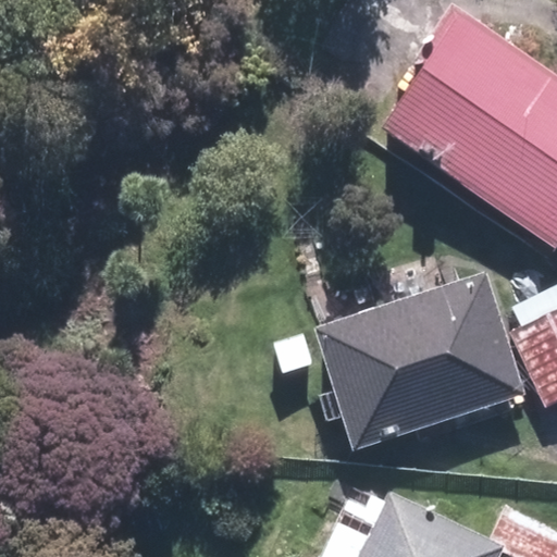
[(384,128),(556,251),(556,74),(455,2),(413,59),(428,69),(384,128)]
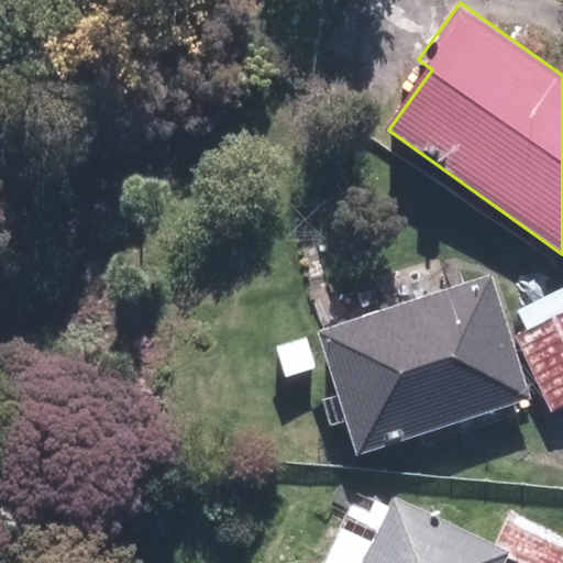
[(534,399),(494,276),(321,333),(363,456),(534,399)]
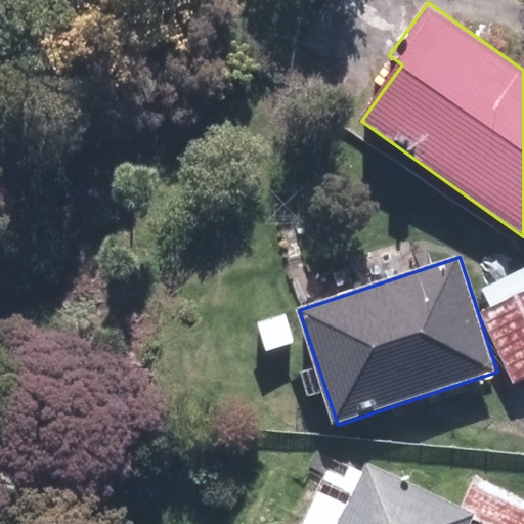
[(523,293),(523,269),(483,288),(492,308),(523,293)]
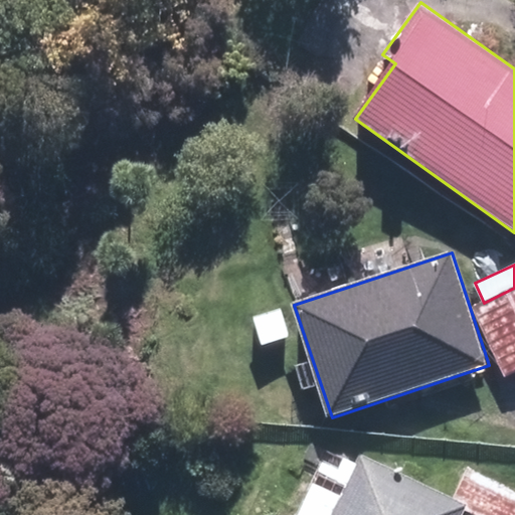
[(505,374),(514,369),(514,288),(484,303),(474,307),(505,374)]
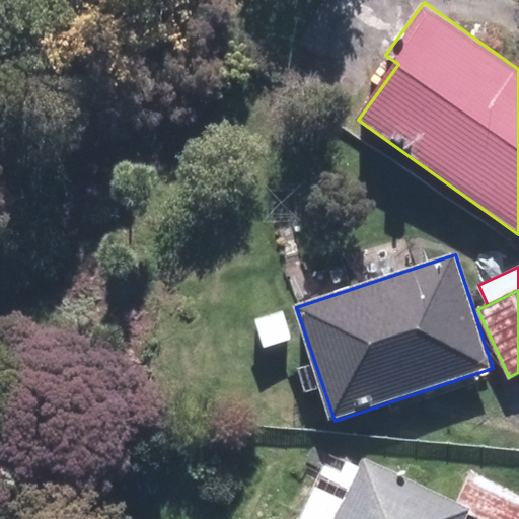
[(357,478),(325,464),(301,518),(517,518),(518,516),(518,494),(473,473),(460,504),(364,461),(357,478)]
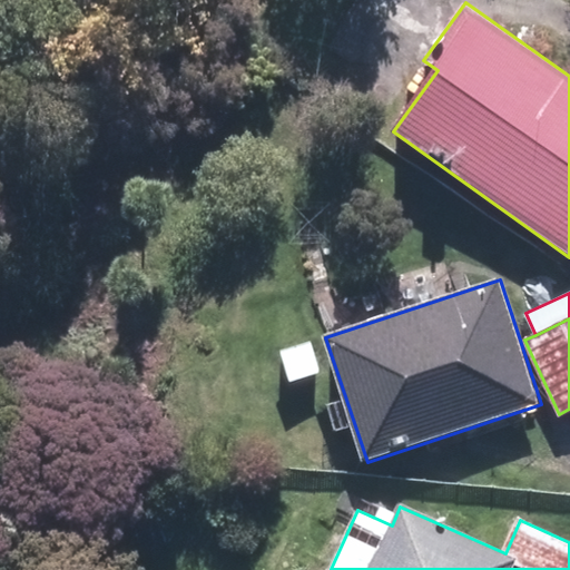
All buildings are outlined.
